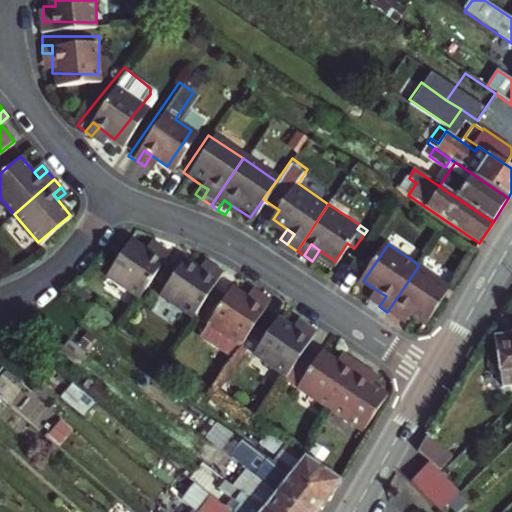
[(161,249),(154,245),(147,255),(155,259),(161,249)]
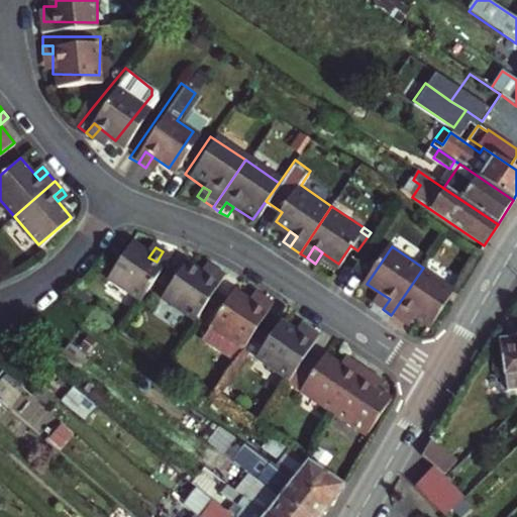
[(110,286),(140,305),(172,257),(163,251),(157,262),(148,257),(134,248),(110,286)]
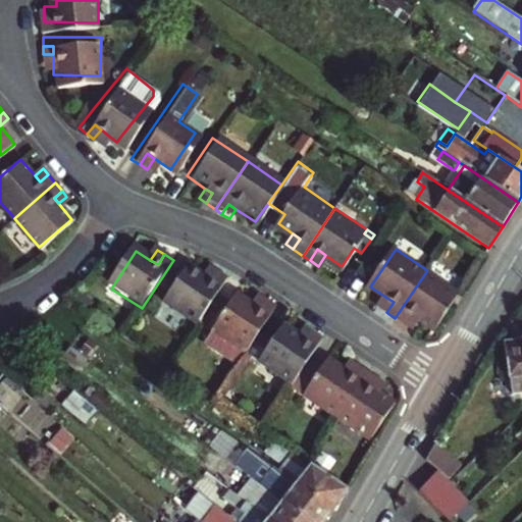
[(165,308),(196,327),(227,280),(218,274),(212,284),(205,279),(190,269),(165,308)]
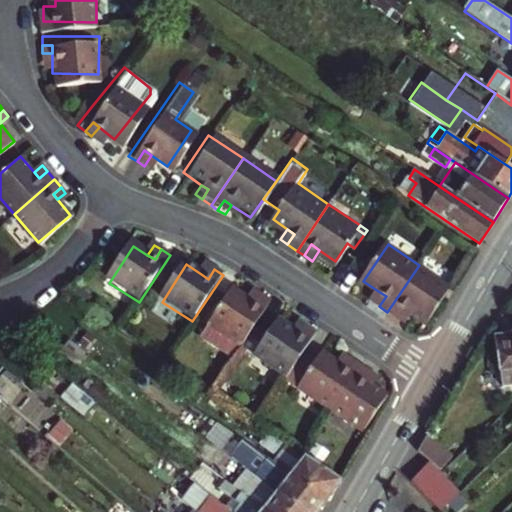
[(214,269),(207,265),(201,274),(208,279),(214,269)]
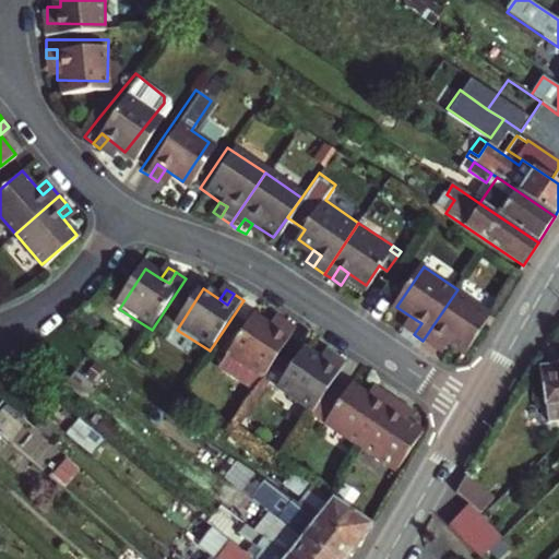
[(491,313),(458,289),(423,341),(430,346),(438,335),(445,340),(464,353),(491,313)]
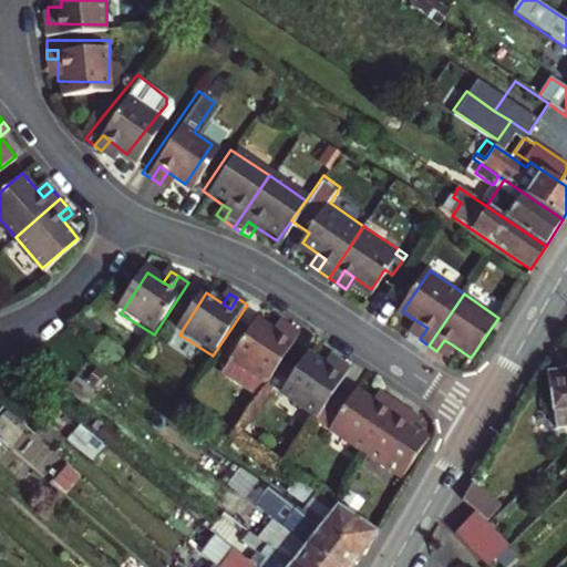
[(411,333),(420,339),(428,328),(419,322),(411,333)]
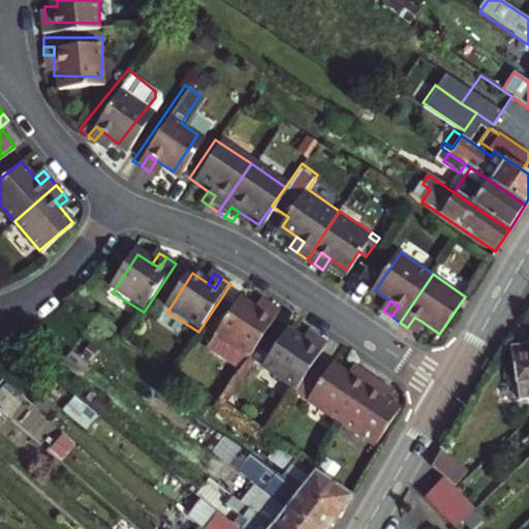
[(211,353),(242,374),(281,313),(273,307),(266,317),(259,313),(242,303),(218,340),(219,341),(211,353)]
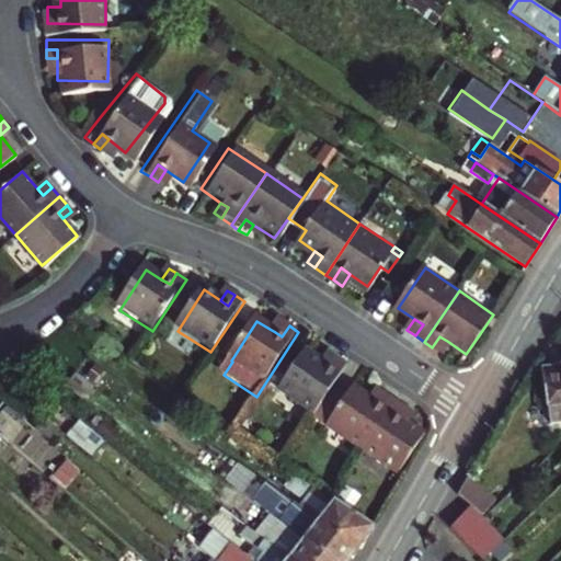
[(282,321),(275,332),(282,336),(289,325),(282,321)]
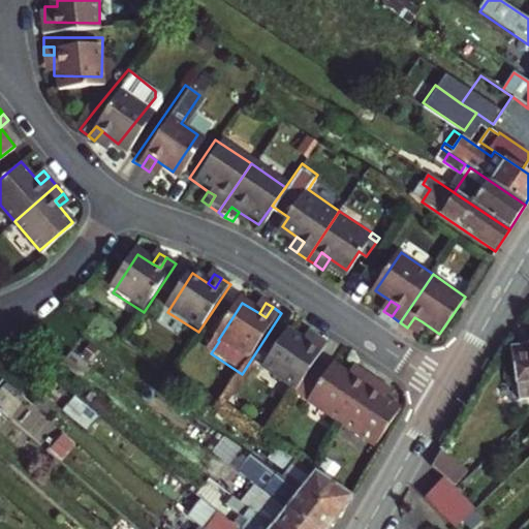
[(414,317),(407,328),(414,333),(422,321),(414,317)]
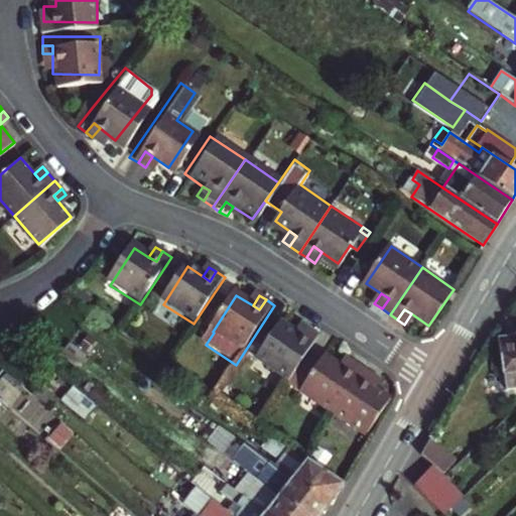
[(260,364),(291,383),(306,360),(323,337),(312,331),(306,340),(300,336),(285,326),(260,364)]
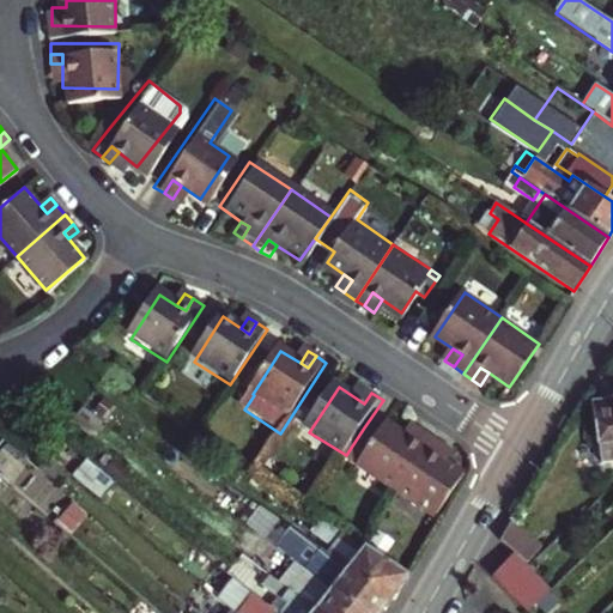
[(371,393),(364,387),(357,399),(364,404),(371,393)]
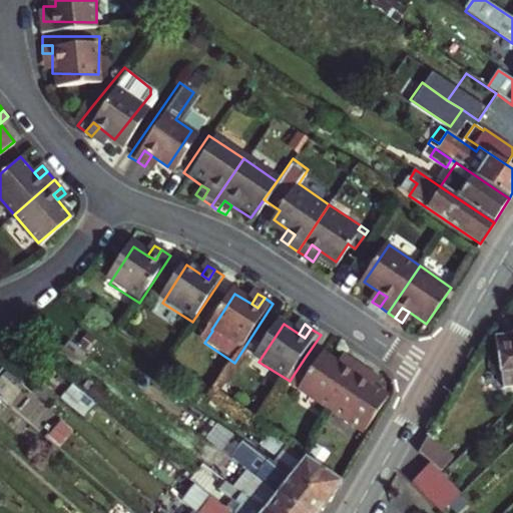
[(512,335),(496,337),(503,387),(512,385),(512,335)]
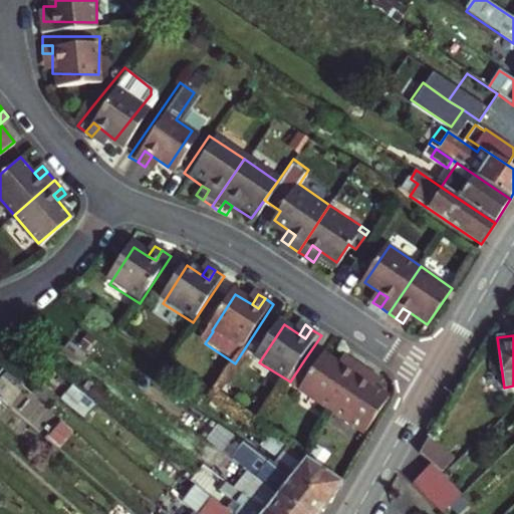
[(290,381),(288,386),(334,417),(366,368),(358,363),(351,374),(344,369),(328,358),(321,368),(305,358),(290,381)]
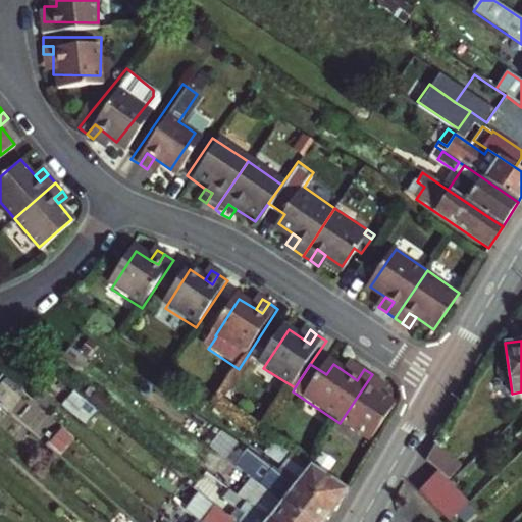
[(357,380),(364,369),(357,364),(350,375),(357,380)]
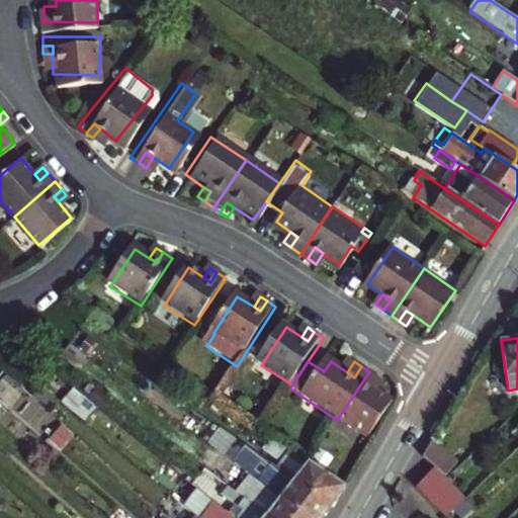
[(369,371),(337,420),(368,440),(393,403),(377,393),(370,389),(377,377),(369,371)]
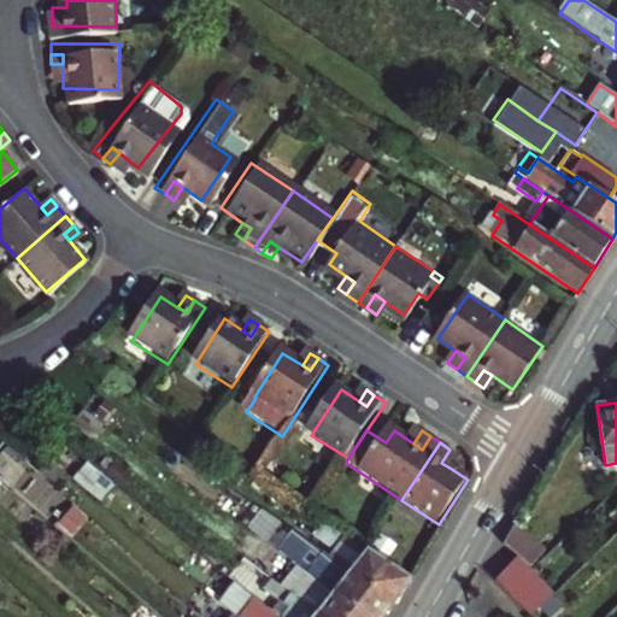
[(458,456),(450,450),(441,463),(450,468),(458,456)]
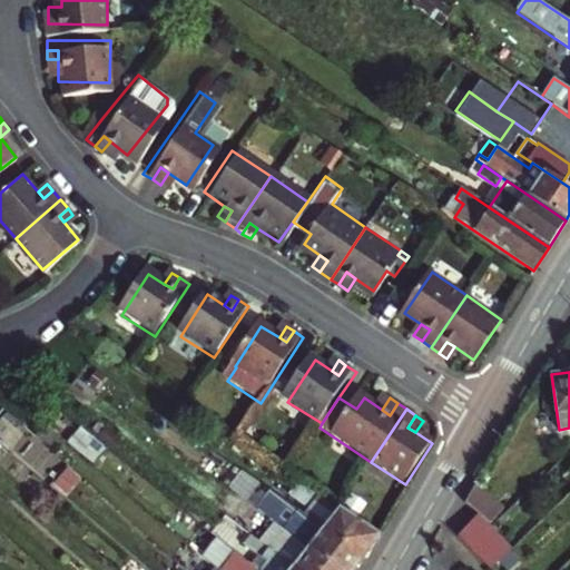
[(98,443),(79,428),(67,442),(86,459),(98,443)]
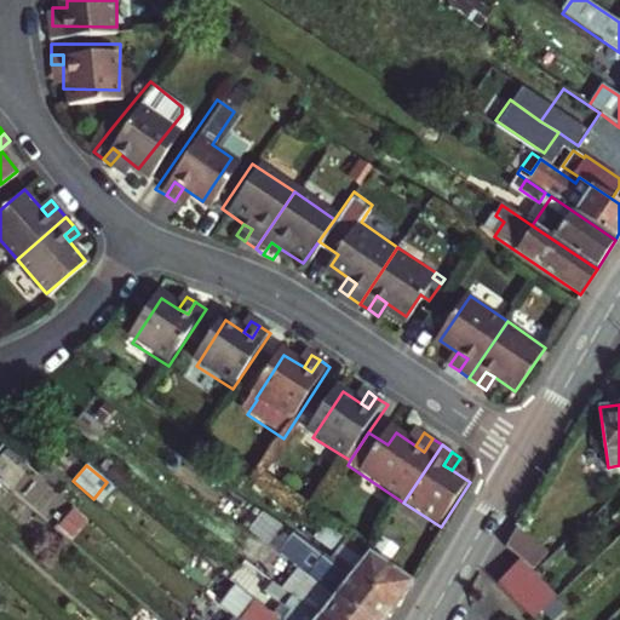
[(337,554),(331,561),(344,570),(394,609),(414,583),(326,526),(317,539),(337,554)]
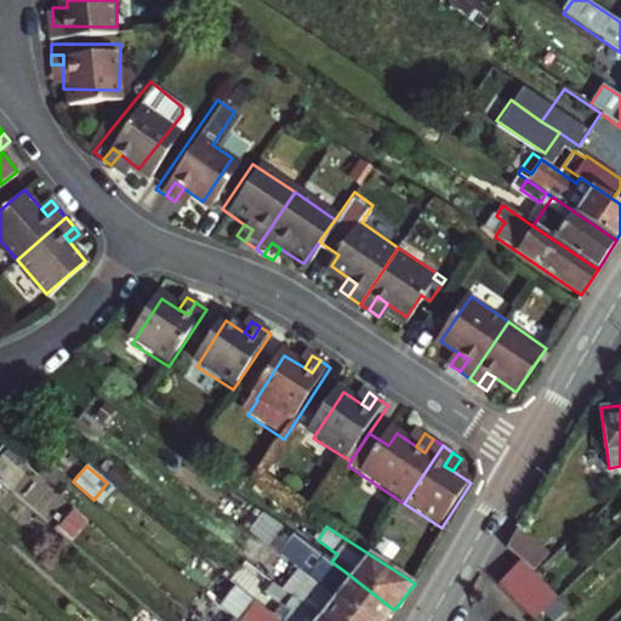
[(522,529),(505,547),(520,562),(533,573),(548,556),(522,529)]
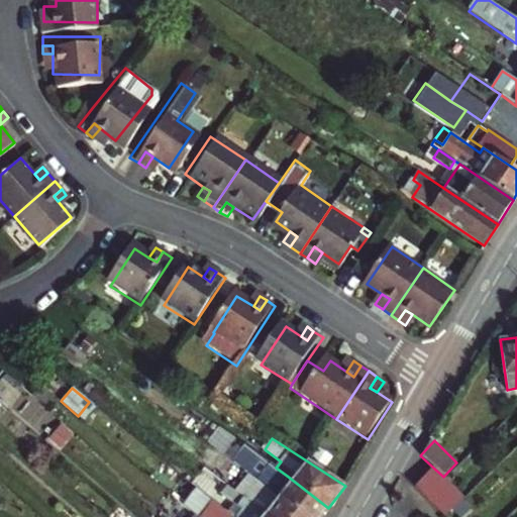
[(234,462),(249,475),(302,516),(321,516),(328,508),(287,476),(276,468),(245,446),(234,462)]
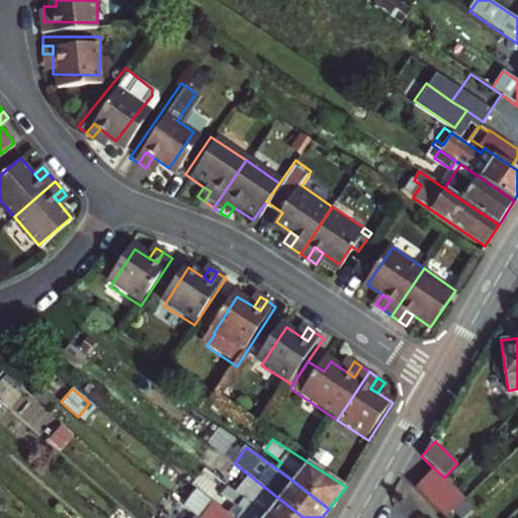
[(444,478),(434,468),(417,488),(446,516),(464,498),(444,478)]
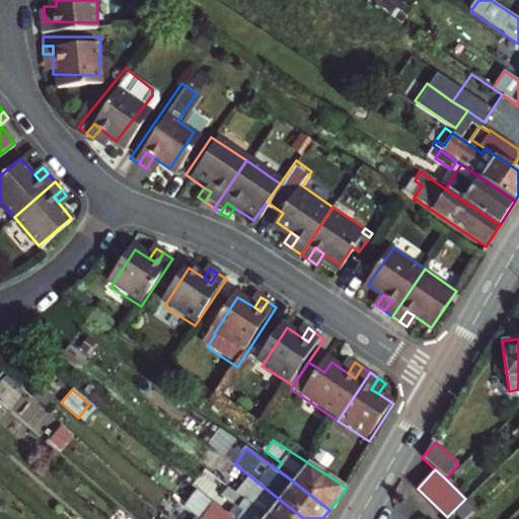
[(303,518),(250,476),(237,494),(269,518),(303,518)]
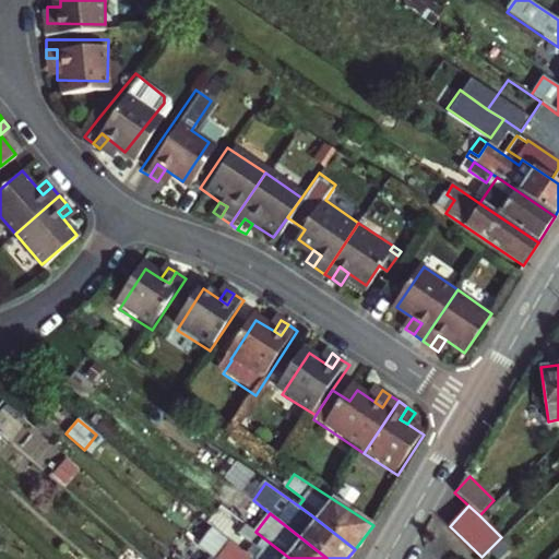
[(289,558),(256,532),(248,525),(240,535),(262,552),(256,558),(289,558)]
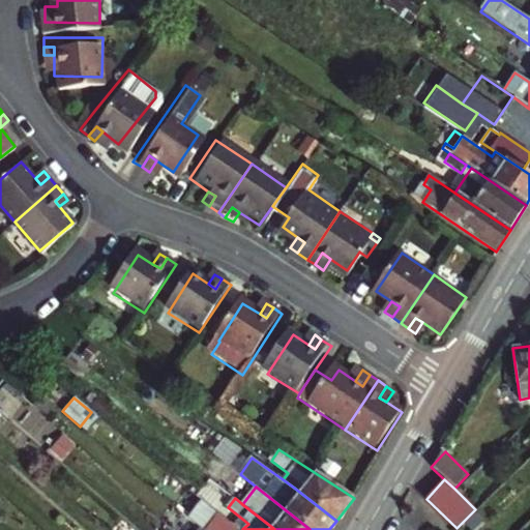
[(235,529),(236,528),(216,512),(203,529),(204,529),(235,529)]
